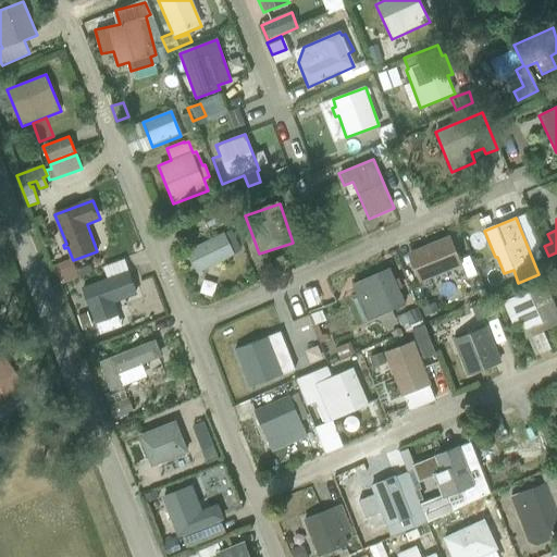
[(197,273),(242,251),(231,231),(224,234),(223,233),(185,251),(197,273)]
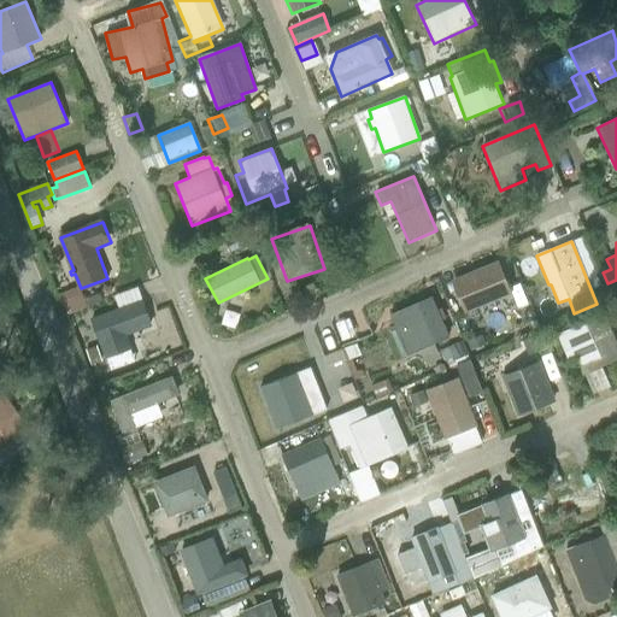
[(463,313),(511,295),(498,262),(451,280),(463,313)]
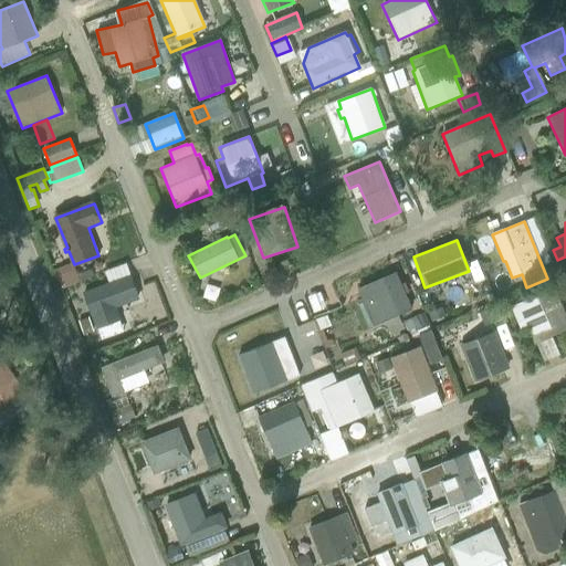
[(373,326),(412,310),(396,272),(357,289),(363,303),(358,304),(368,327),(373,325),(373,326)]
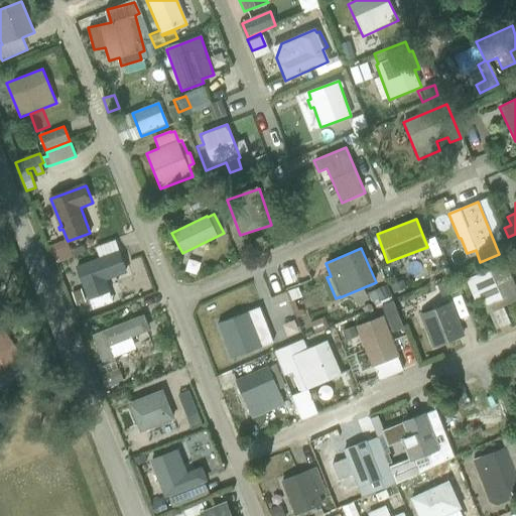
[(106,280),(127,273),(119,252),(77,267),(89,298),(110,290),(106,280)]
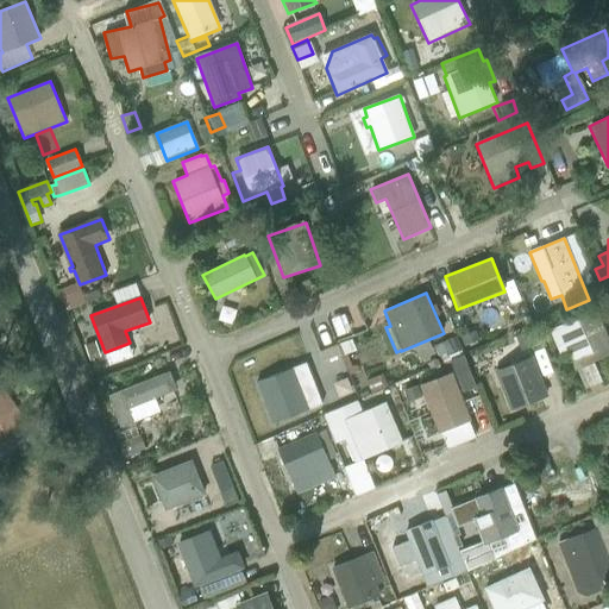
[(595,364),(608,357),(608,339),(597,311),(550,331),(559,355),(566,351),(579,384),(600,377),(595,364)]
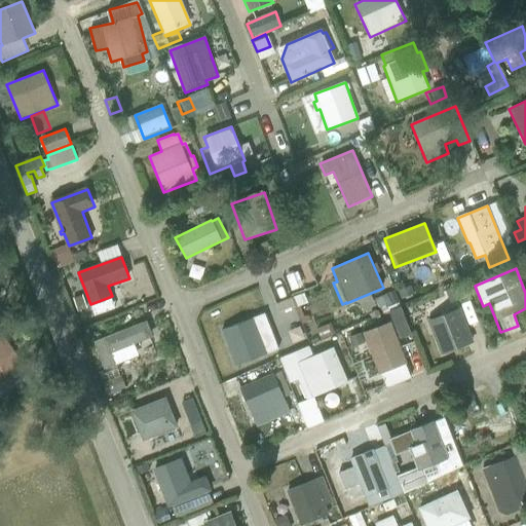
[(450,304),(465,298),(459,285),(445,290),(450,304)]
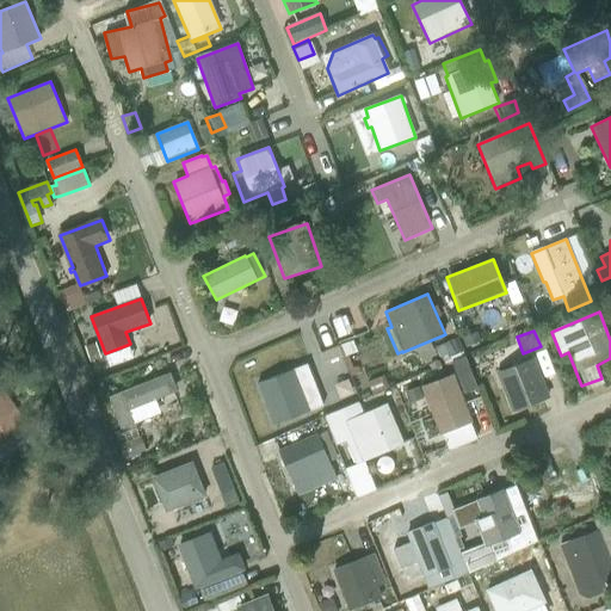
[(456,357),(464,353),(458,338),(434,349),(439,359),(454,352),(456,357)]
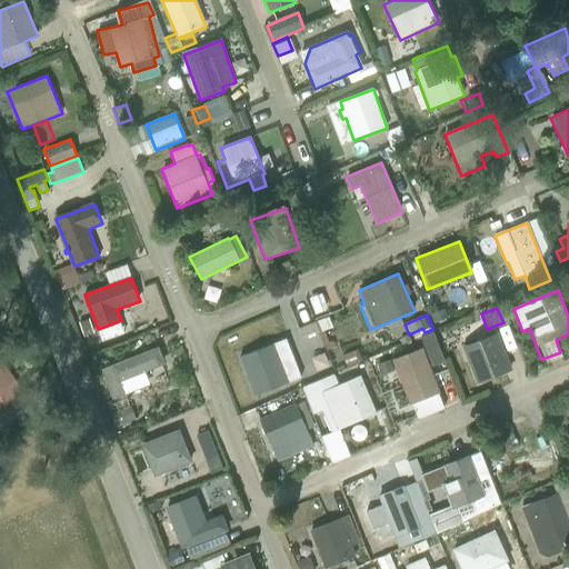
[(432,368),(445,362),(433,332),(421,338),(432,368)]
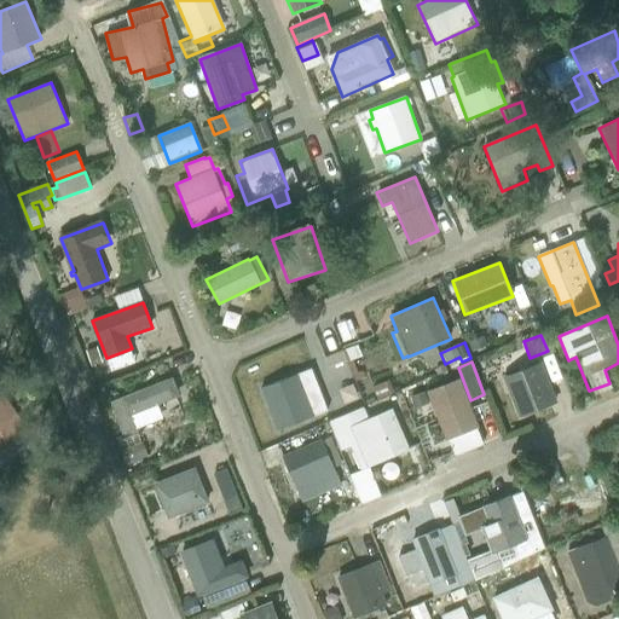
[(519,420),(559,404),(542,363),(502,377),(519,420)]
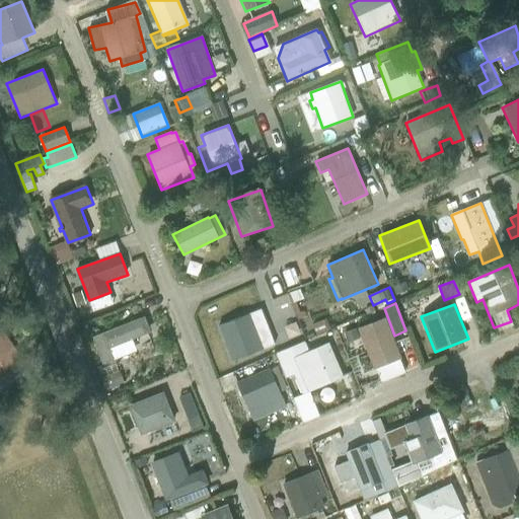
[(232,362),(262,351),(261,347),(270,344),(263,326),(266,325),(261,314),(249,318),(247,314),(219,325),(232,362)]
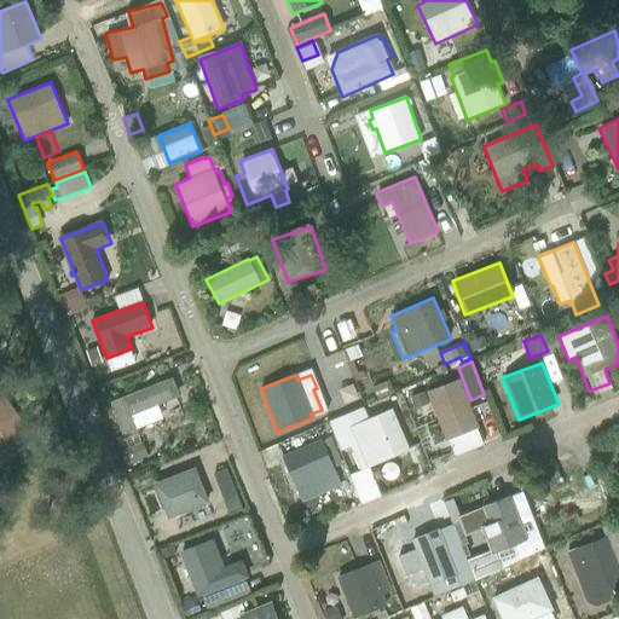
[(157,405),(179,397),(173,379),(122,398),(133,431),(163,418),(157,405)]
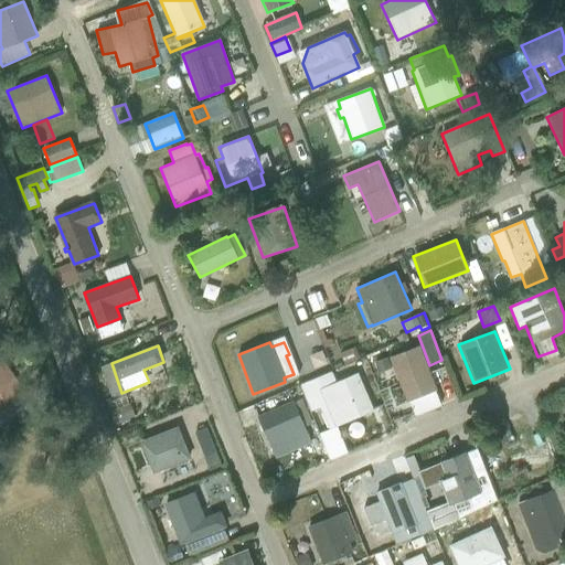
[(406,403),(437,391),(419,345),(374,363),(377,374),(393,369),(406,403)]
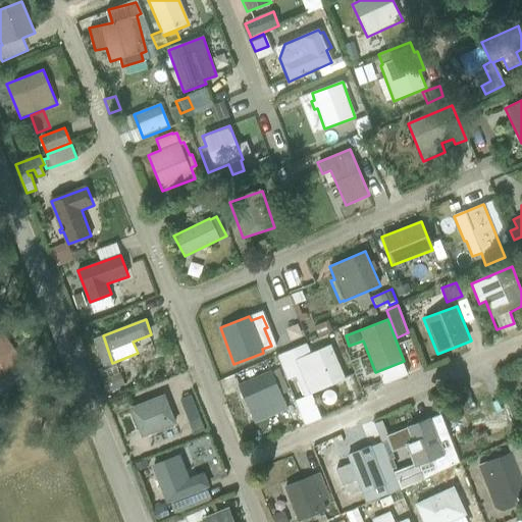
[(307,343),(302,328),(283,334),(290,350),(307,343)]
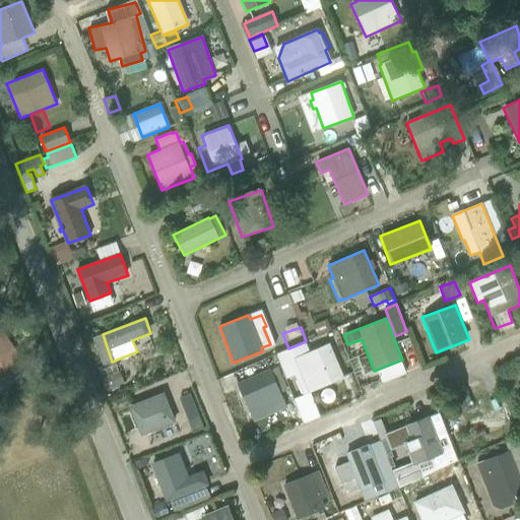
[(103,365),(112,362),(103,334),(92,338),(103,365)]
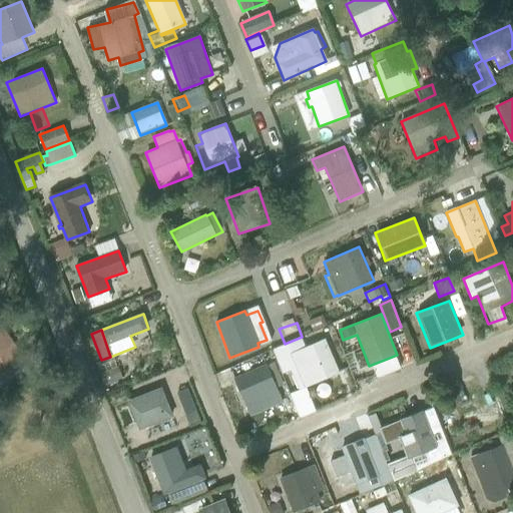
[(305,388),(340,373),(325,339),(310,346),(307,339),(301,341),(300,340),(288,345),(292,353),(290,354),(294,364),(290,365),(291,368),(290,369),(294,378),(294,379),(298,389),(304,387),(305,388)]
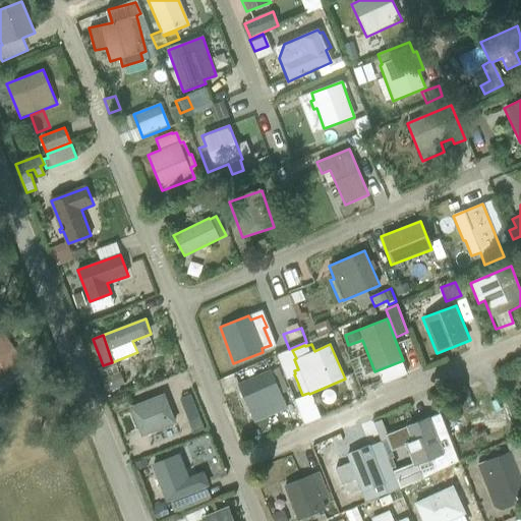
[(105,369),(112,390),(124,385),(119,371),(116,373),(114,366),(105,369)]
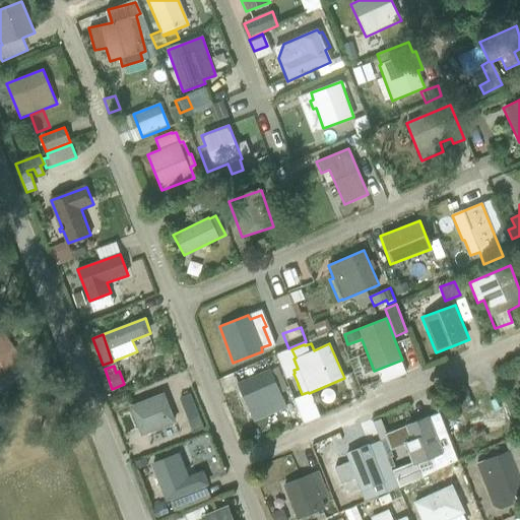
[(249,412),(282,397),(279,392),(287,388),(282,378),(279,378),(275,369),(271,371),(270,370),(237,384),(249,412)]
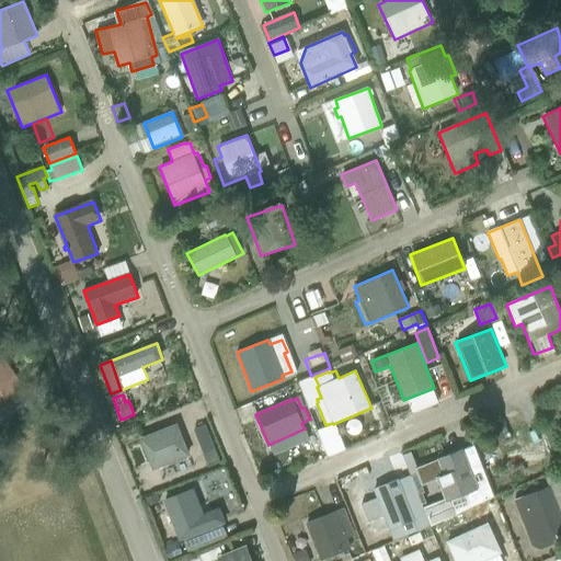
[(152,467),(187,453),(176,424),(141,438),(152,467)]
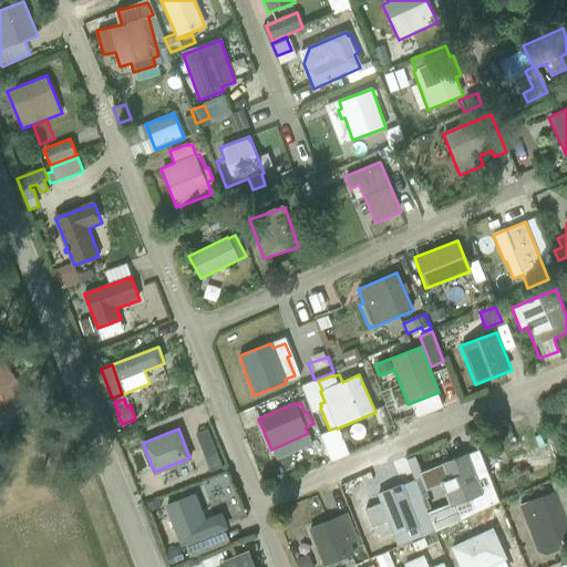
[(208,467),(220,463),(206,430),(195,434),(208,467)]
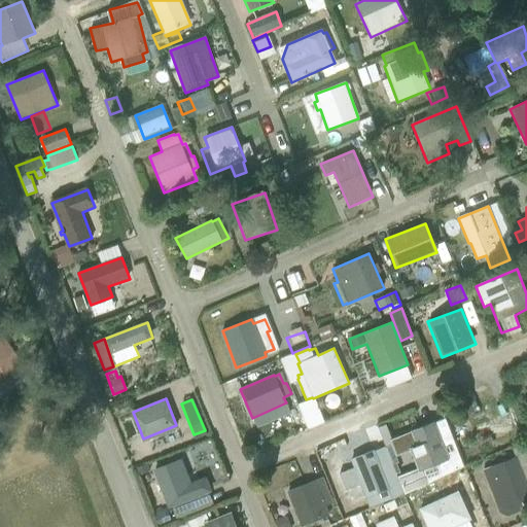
[(133,405),(131,400),(110,409),(112,415),(114,415),(115,418),(133,411),(130,406),(133,405)]
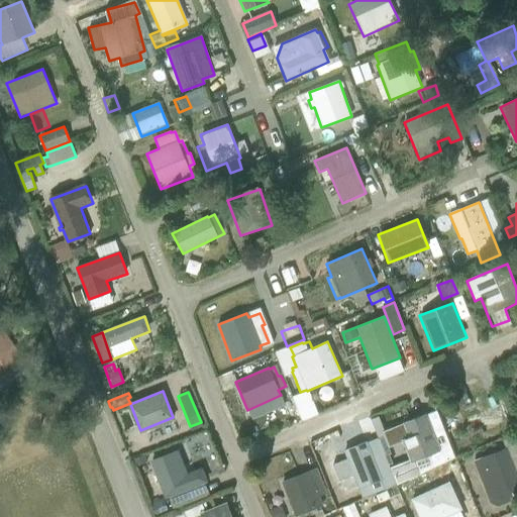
[(302,420),(316,415),(308,396),(294,402),(302,420)]
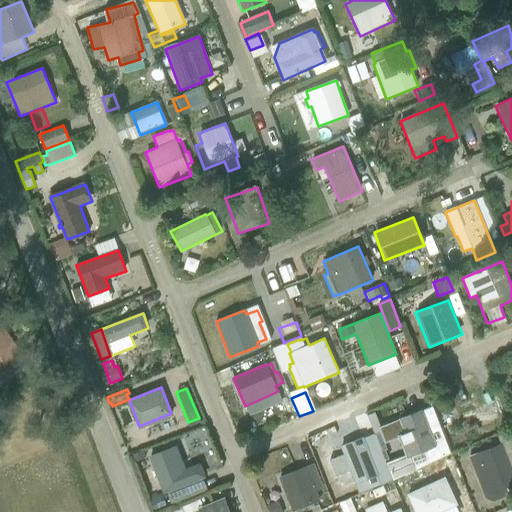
[(401,476),(451,453),(431,408),(379,427),(384,442),(398,437),(405,455),(386,463),(393,480),(401,476)]
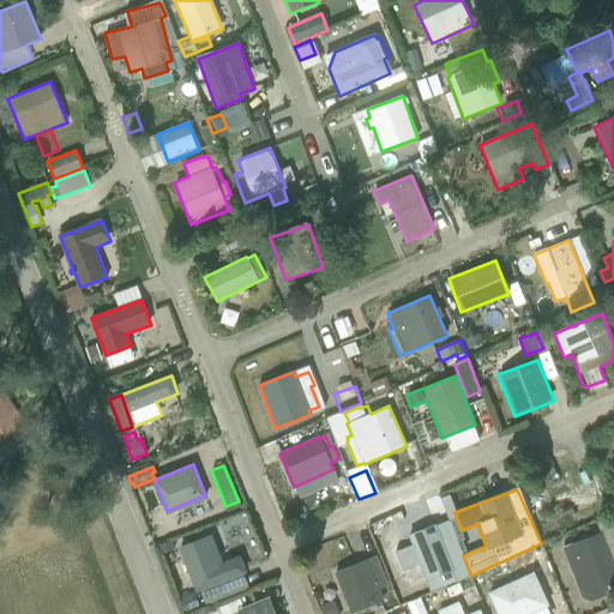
[(607,585),(613,582),(613,525),(611,516),(597,521),(602,533),(561,548),(581,599),(591,603),(612,595),(607,585)]
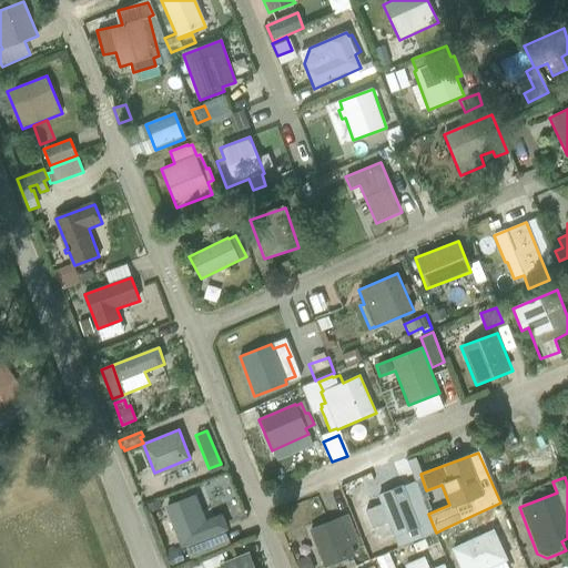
[(421,534),(433,529),(416,483),(404,487),(403,485),(379,495),(379,496),(376,497),(379,505),(369,509),(375,526),(389,520),(395,536),(398,535),(402,543),(422,536),(421,534)]
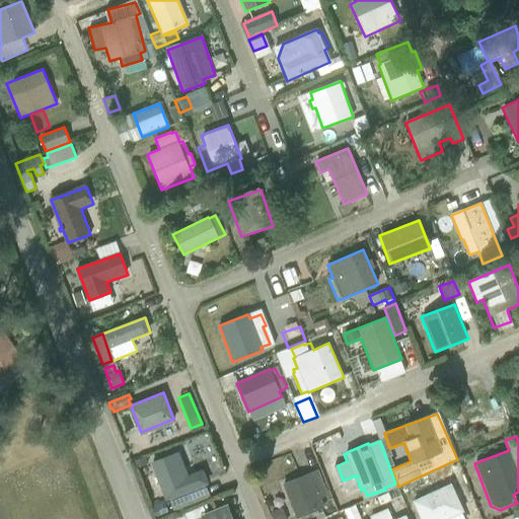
[(166,500),(208,485),(203,470),(186,476),(176,453),(151,462),(166,500)]
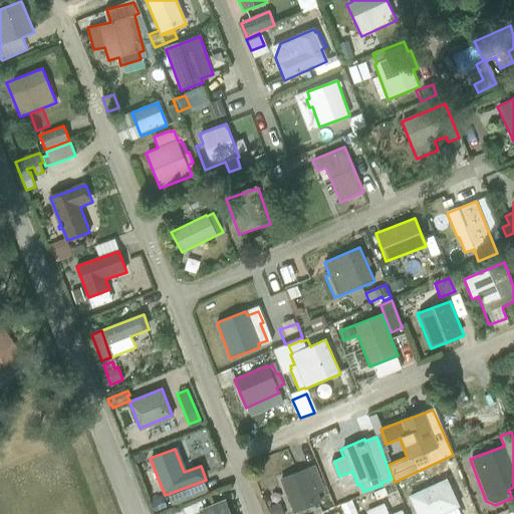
[(293,513),(321,503),(318,493),(323,491),(313,465),(279,479),(293,513)]
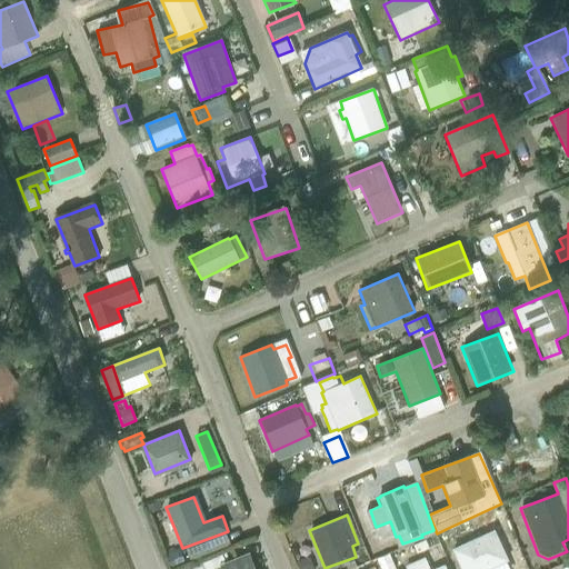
[(205,568),(216,568),(219,568),(218,563),(225,561),(221,555),(202,562),(205,568)]
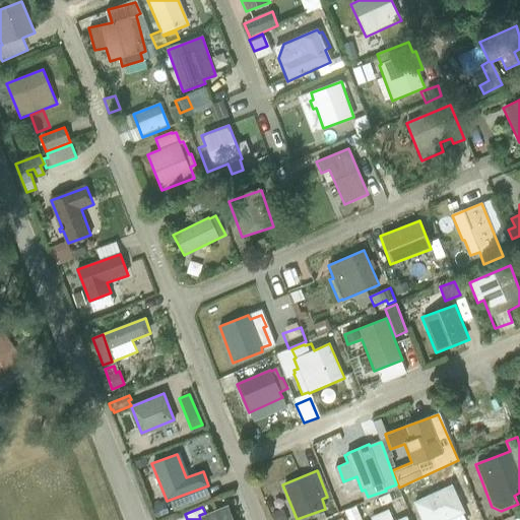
[(204,519),(234,519),(230,507),(204,518),(204,519)]
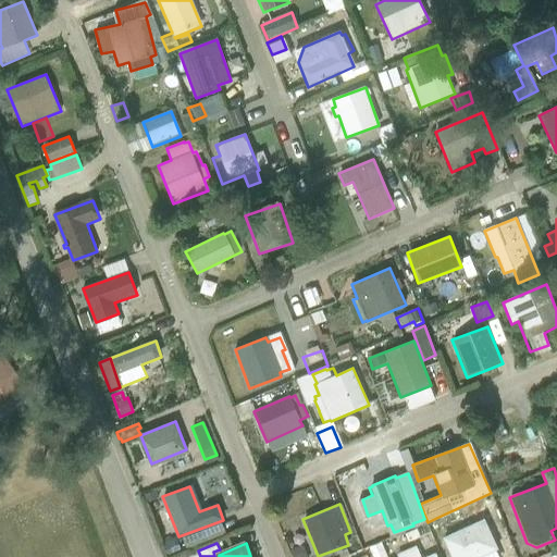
[(433,556),(433,555),(425,556),(419,556),(416,547),(398,555),(399,556),(433,556)]
